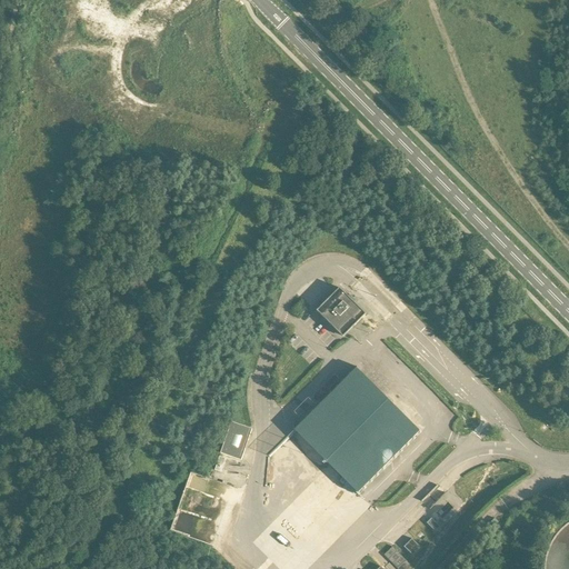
[(348,298),(339,289),(317,311),(343,338),(365,315),(353,303),(356,301),(350,296),(348,298)]
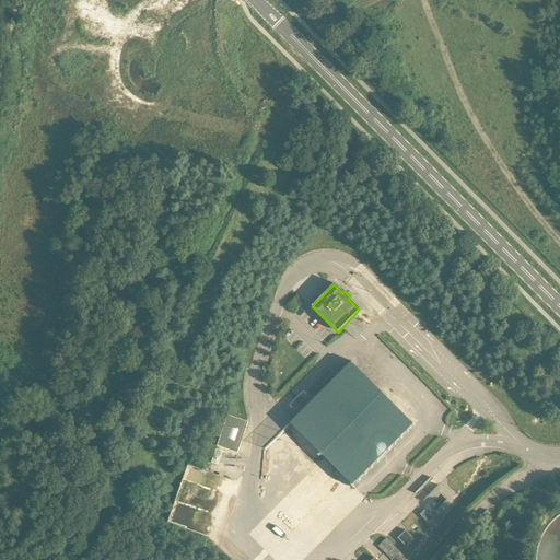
[(237,454),(247,423),(228,416),(217,446),(237,454)]
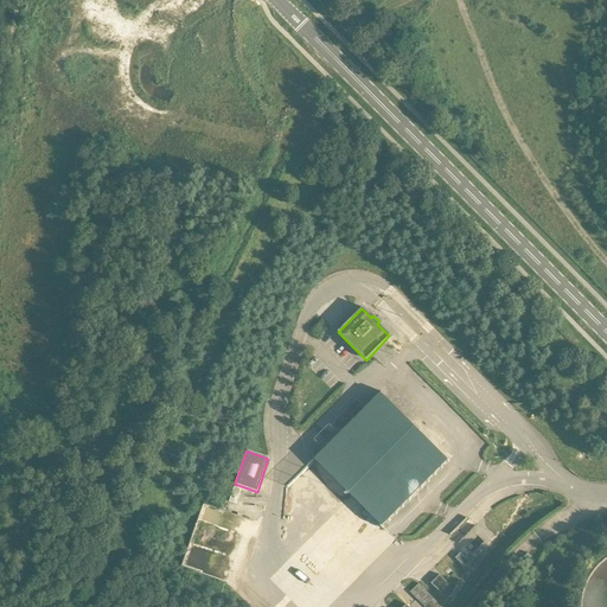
[(236,504),(241,490),(234,487),(229,502),(236,504)]
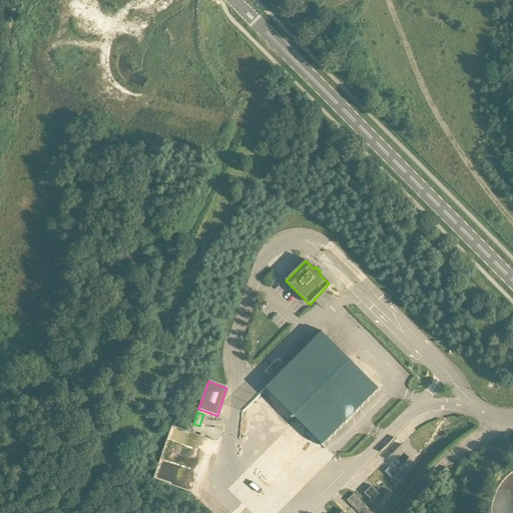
[(392,480),(396,476),(389,468),(385,471),(392,480)]
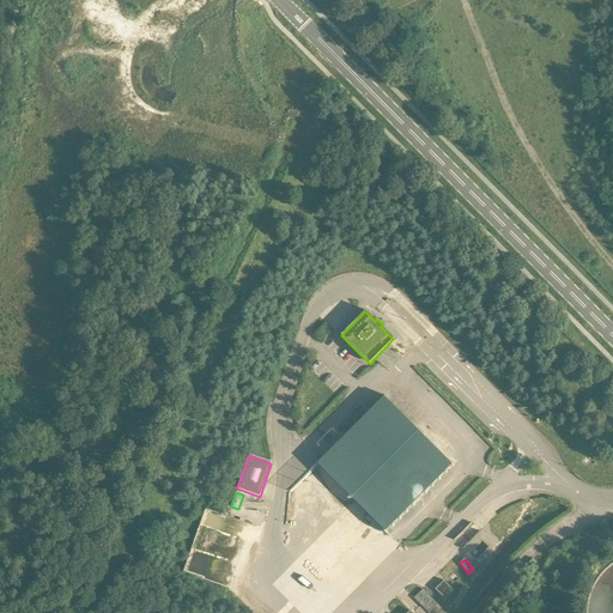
[(444,599),(453,590),(443,581),(435,589),(444,599)]
